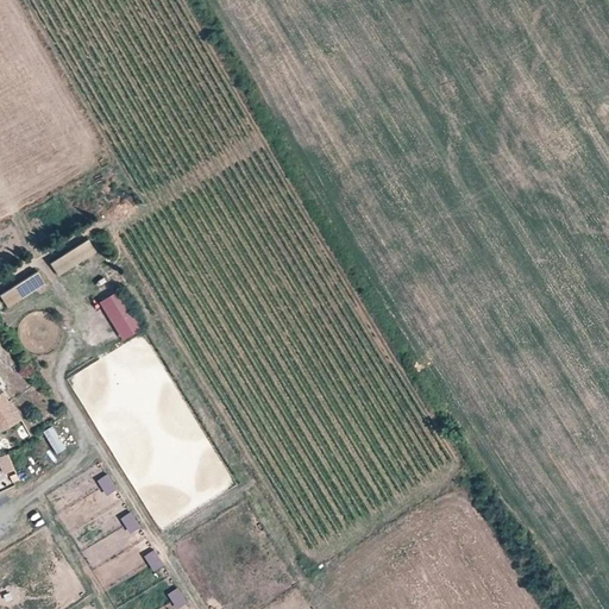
[(58,275),(95,251),(88,238),(50,262),(58,275)]
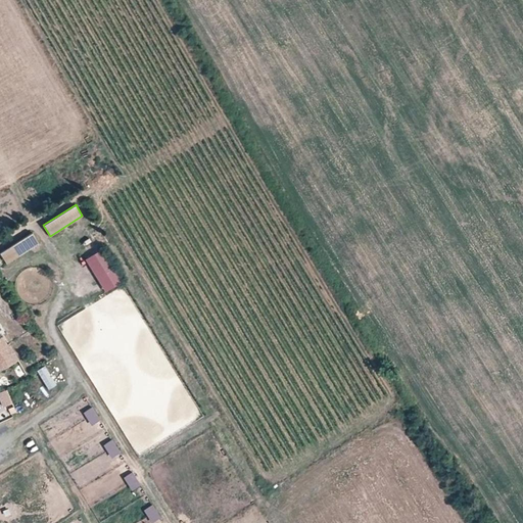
[(0,253),(6,264),(39,243),(32,232),(0,252),(0,253)]
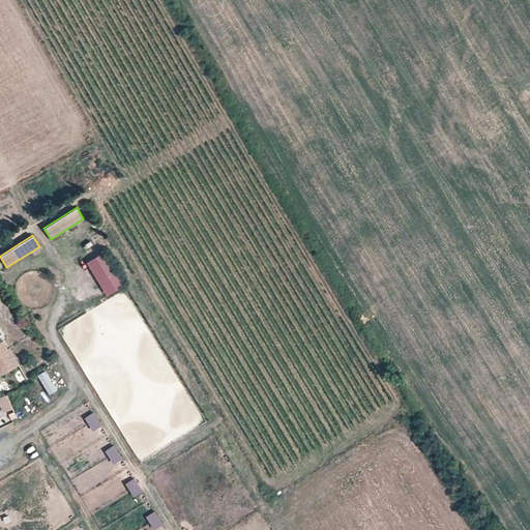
[(125,284),(105,251),(86,262),(107,296),(125,284)]
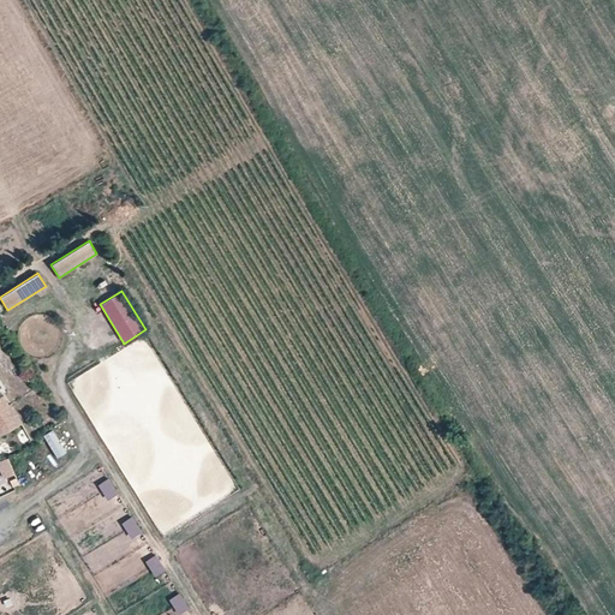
[(9,405),(3,394),(0,395),(0,430),(3,435),(22,423),(11,404),(9,405)]
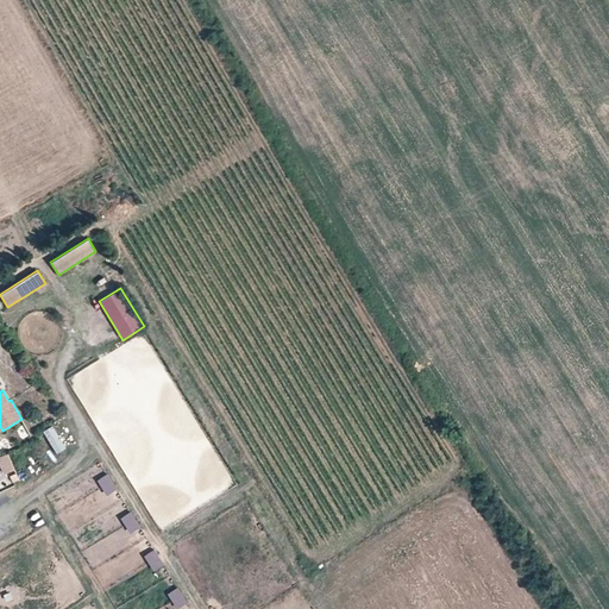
[(52,422),(42,427),(55,452),(64,447),(52,422)]
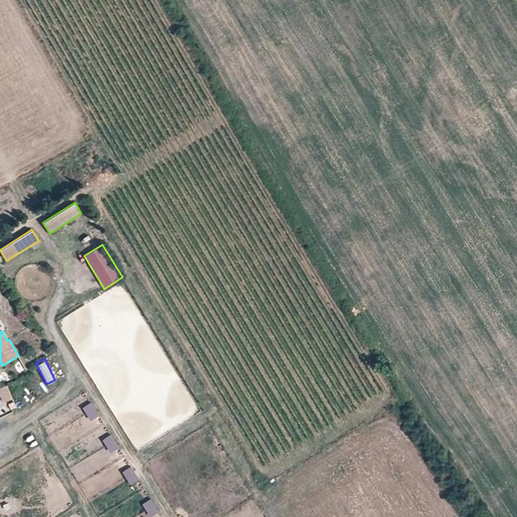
[(12,399),(6,386),(1,388),(7,401),(12,399)]
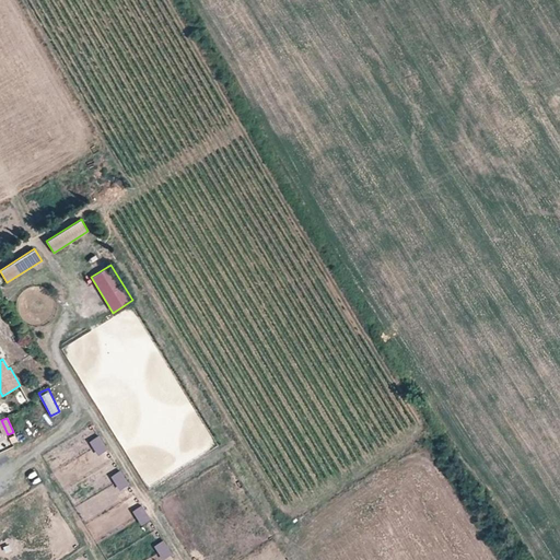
[(108,451),(98,436),(90,442),(98,456),(108,451)]
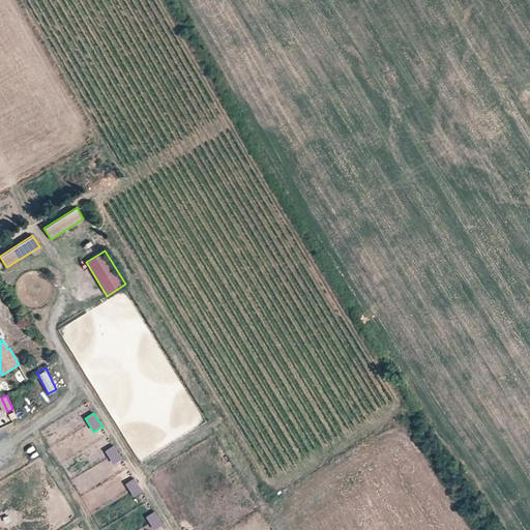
[(122,460),(114,446),(106,451),(114,465),(122,460)]
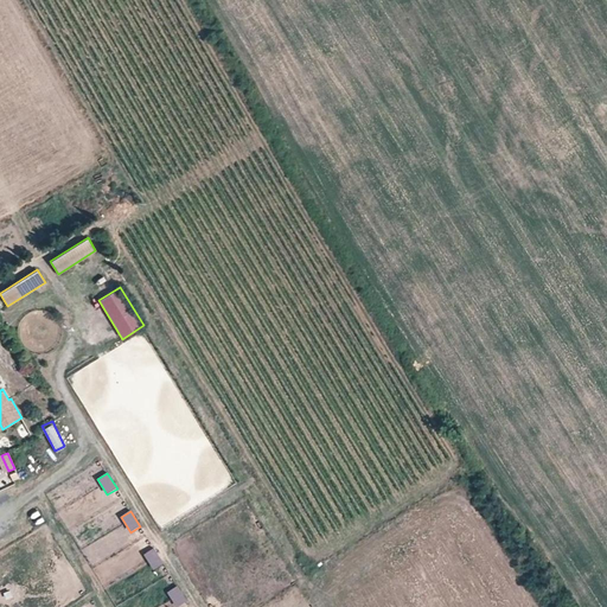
[(164,563),(154,549),(144,555),(154,570),(164,563)]
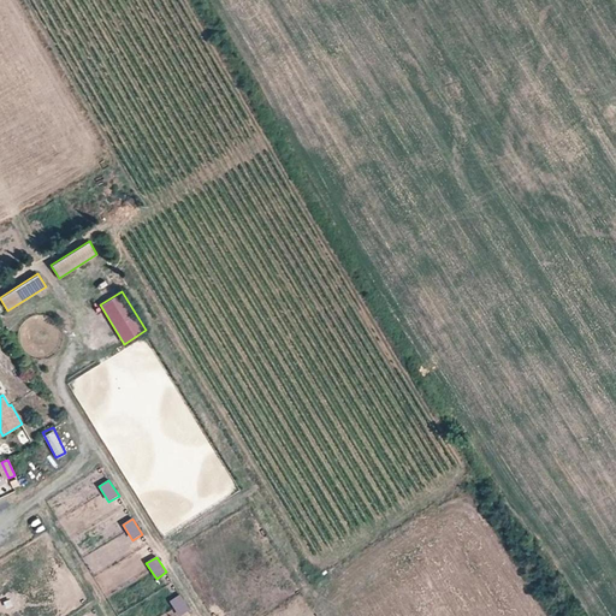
[(181,615),(190,610),(181,594),(170,602),(179,615),(181,615)]
